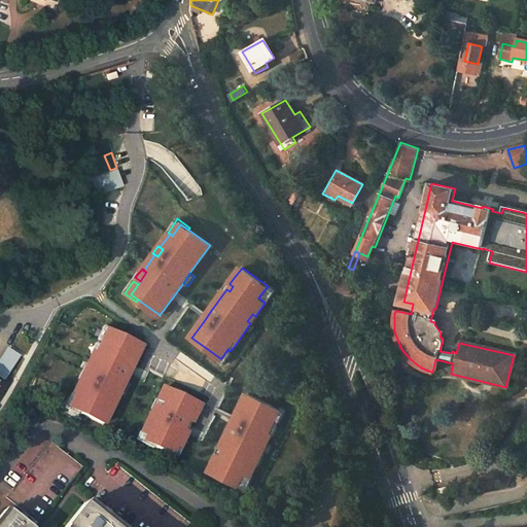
[(265,303),(267,305),(277,290),(265,281),(264,283),(268,286),(258,297),(265,303)]
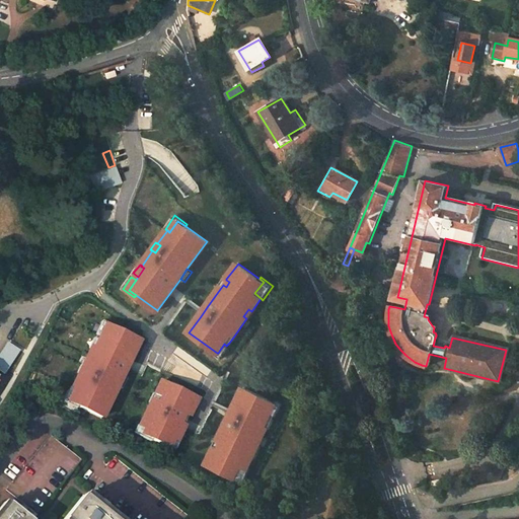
[(226,280),(226,279),(224,278),(217,288),(220,289),(223,285),(226,287),(229,282),(226,280)]
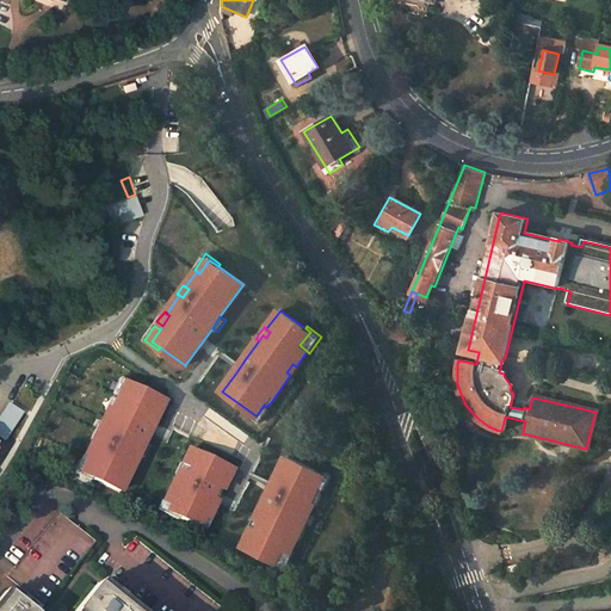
[(244,362),(240,359),(233,370),(236,372),(244,362)]
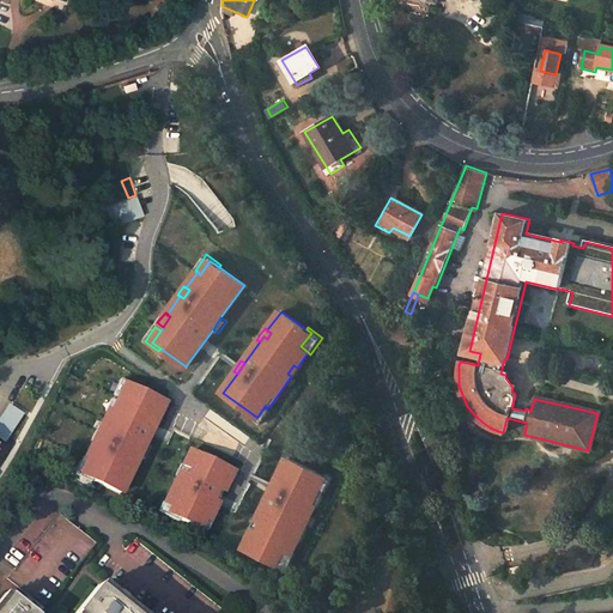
[(291,376),(293,377),(303,365),(301,363),(297,368),(293,365),(287,374),(291,376)]
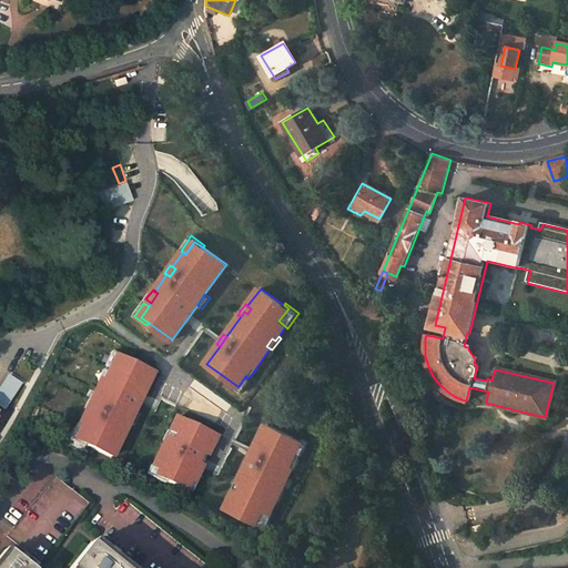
[(156,372),(114,352),(101,377),(99,376),(77,424),(79,427),(73,439),(114,458),(156,372)]
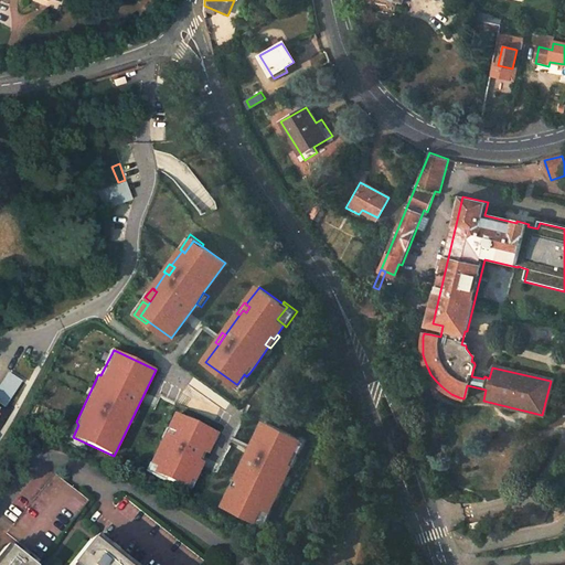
[(258,365),(256,364),(249,373),(252,375),(258,365)]
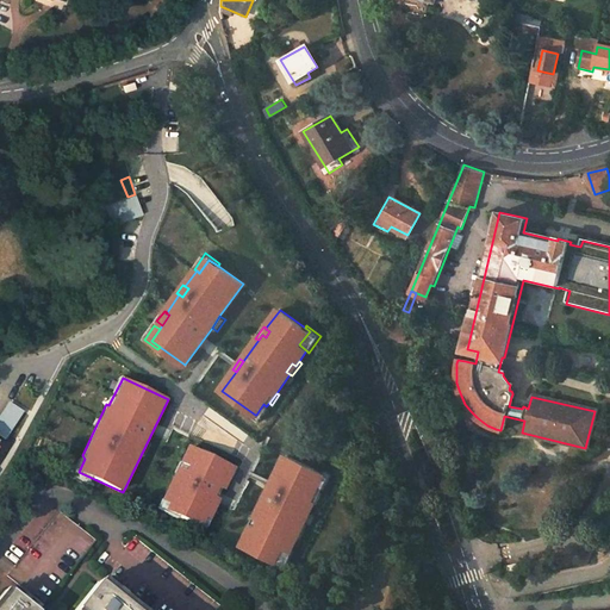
[(25,411),(8,400),(0,412),(0,434),(7,439),(25,411)]
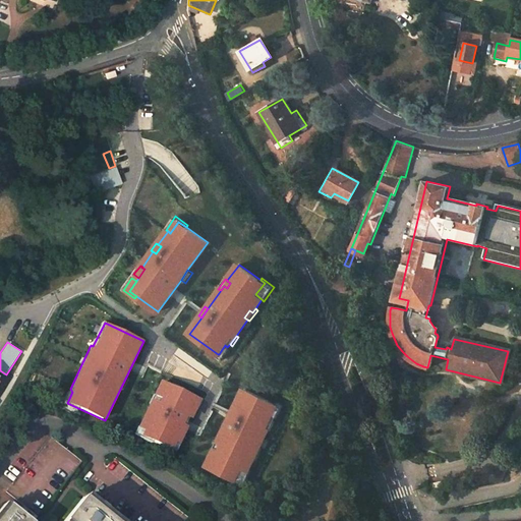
[(367,355),(373,352),(369,343),(363,347),(367,355)]
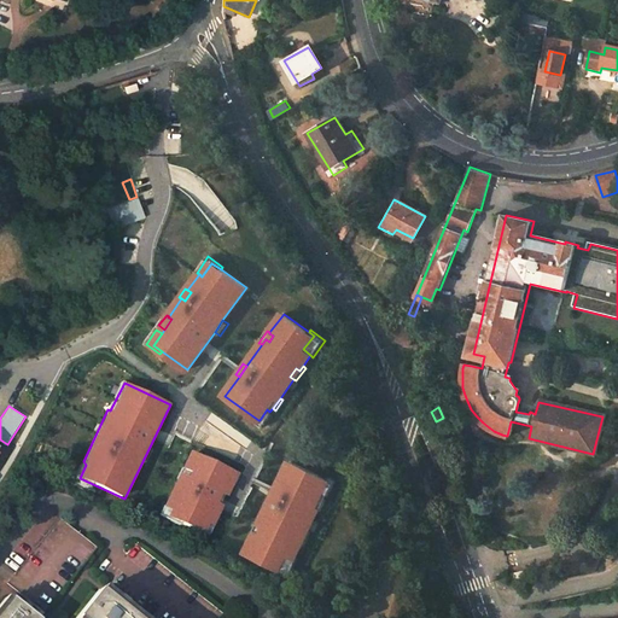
[(273,414),(269,412),(267,409),(260,420),(258,420),(257,423),(263,427),(273,414)]
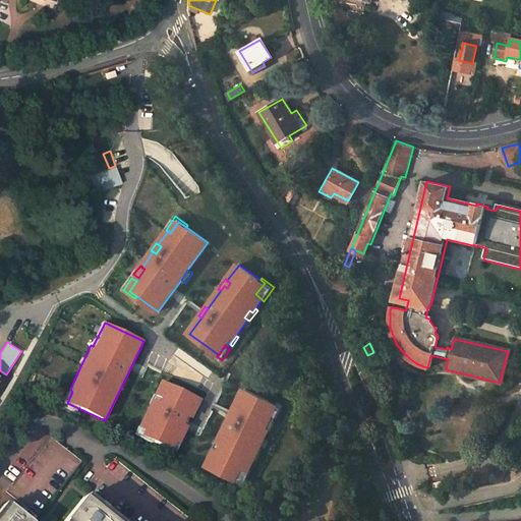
[(140,427),(139,427),(146,430),(143,437),(154,442),(166,448),(170,439),(176,442),(179,436),(183,427),(179,425),(182,418),(186,420),(192,409),(196,401),(192,399),(181,393),(171,389),(161,384),(155,396),(155,397),(157,398),(155,402),(153,401),(151,405),(140,427)]
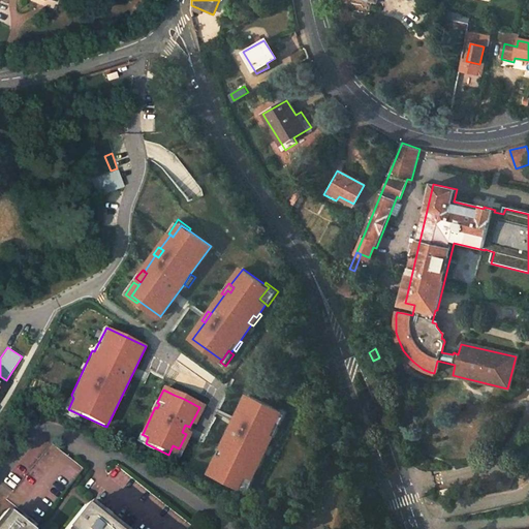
[(184,399),(185,396),(176,391),(174,395),(184,399)]
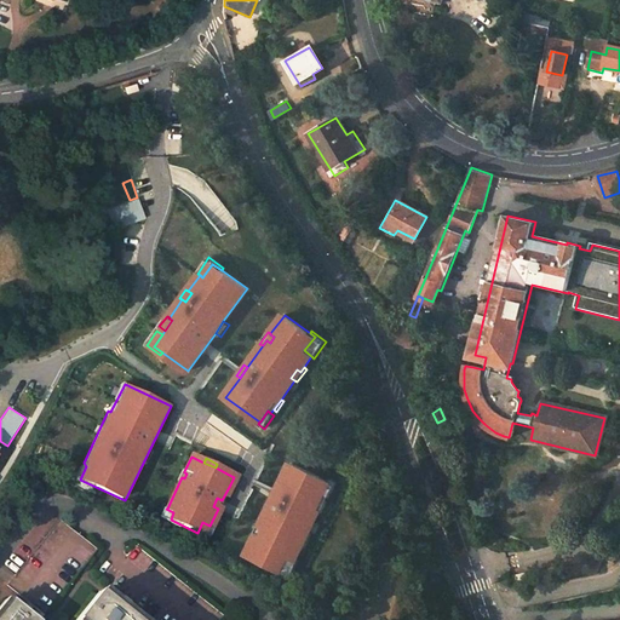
[(334,481),(285,459),(242,556),(291,578),(334,481)]
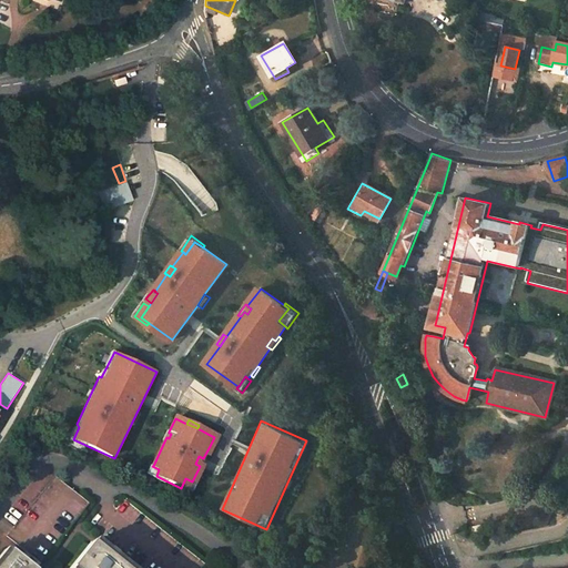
[(171,434),(169,433),(169,432),(166,430),(162,440),(164,442),(166,437),(169,438),(171,434)]
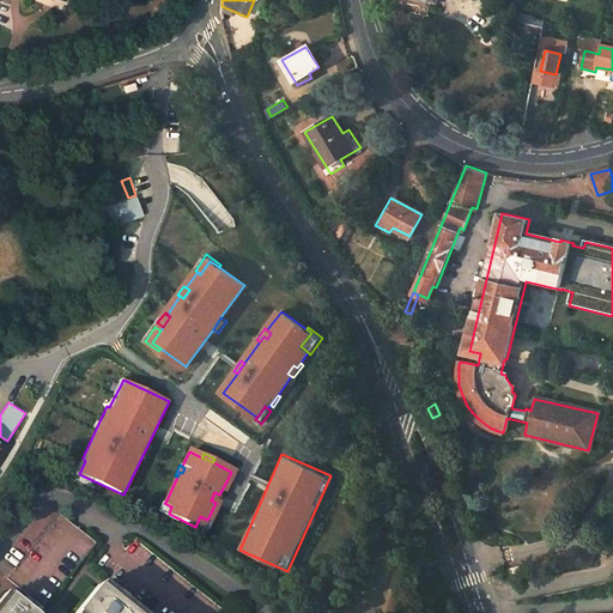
[(228,466),(226,469),(231,472),(226,481),(231,484),(237,471),(228,466)]
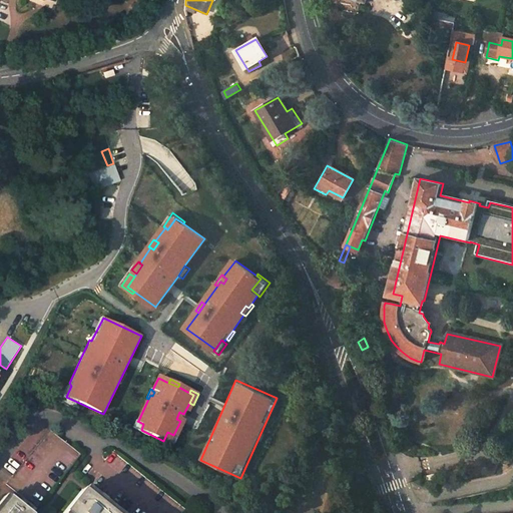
[(137,421),(138,421),(135,420),(131,428),(150,437),(151,435),(141,430),(143,424),(137,421)]
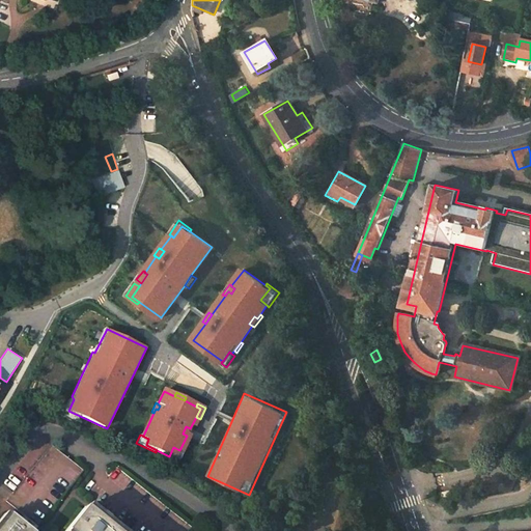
[(173,447),(169,456),(178,460),(186,445),(183,444),(179,450),(173,447)]
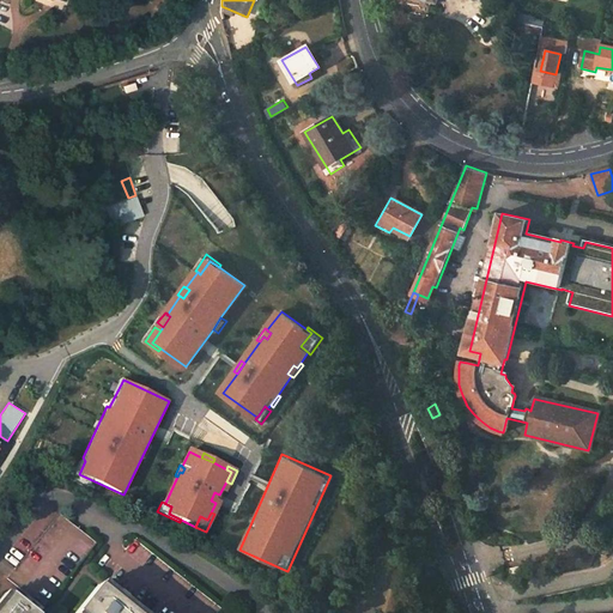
[(96,587),(74,612),(128,612),(119,605),(121,601),(114,595),(111,599),(96,587)]
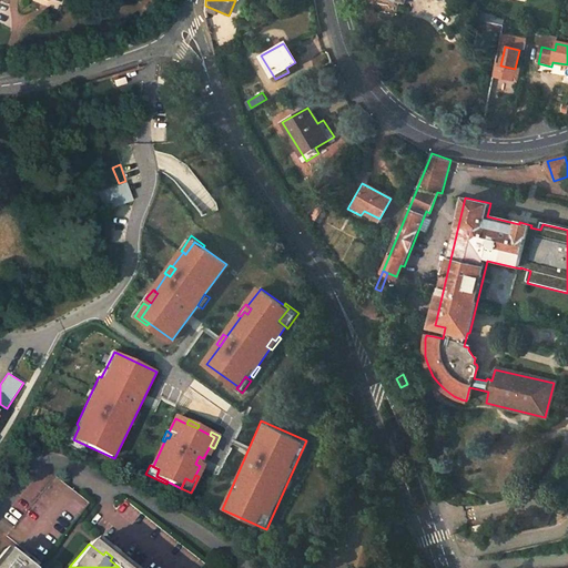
[(0,567),(24,567),(6,553),(0,559),(0,567)]
